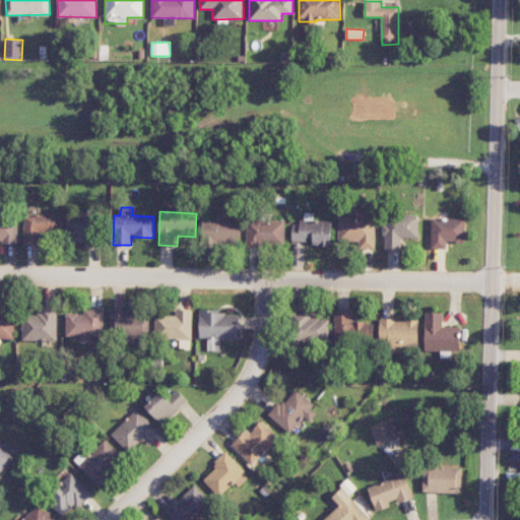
[(24,244),(42,244),(42,235),(62,235),(63,214),(24,214),(24,244)]
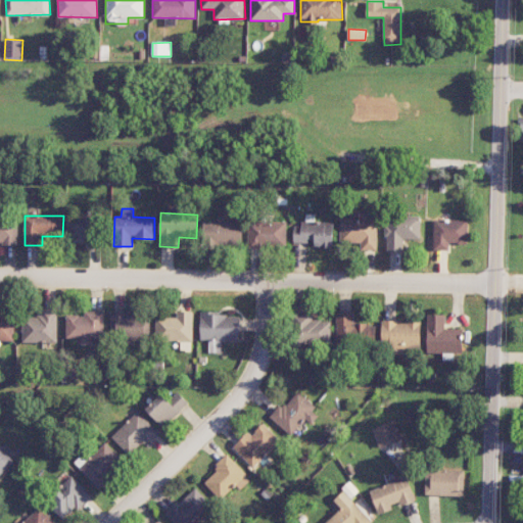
[(95,217),(67,218),(67,243),(96,242),(95,217)]
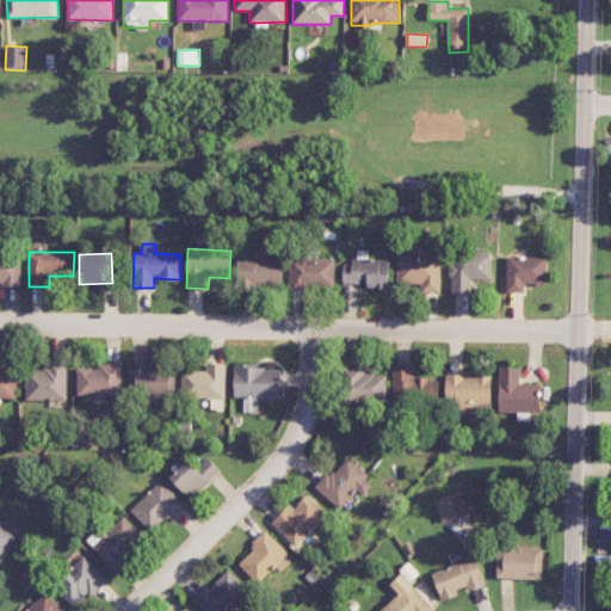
[(491,253),(450,254),(451,292),(471,291),(471,279),(492,279),(491,253)]
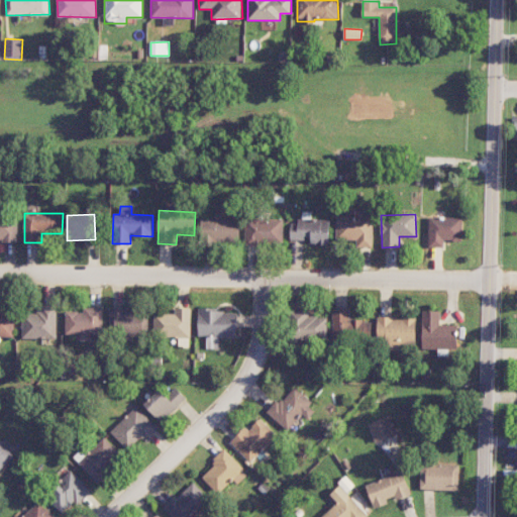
[(373,216),(336,215),(336,239),(356,240),(356,246),(373,247),(373,216)]
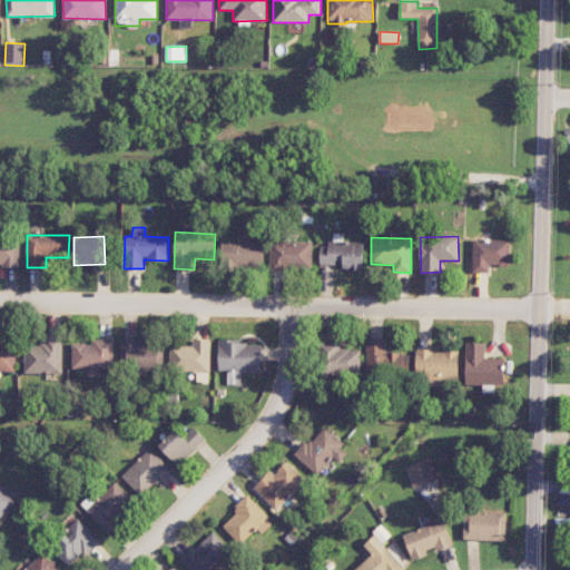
[(0,265),(20,265),(19,239),(0,239),(0,265)]
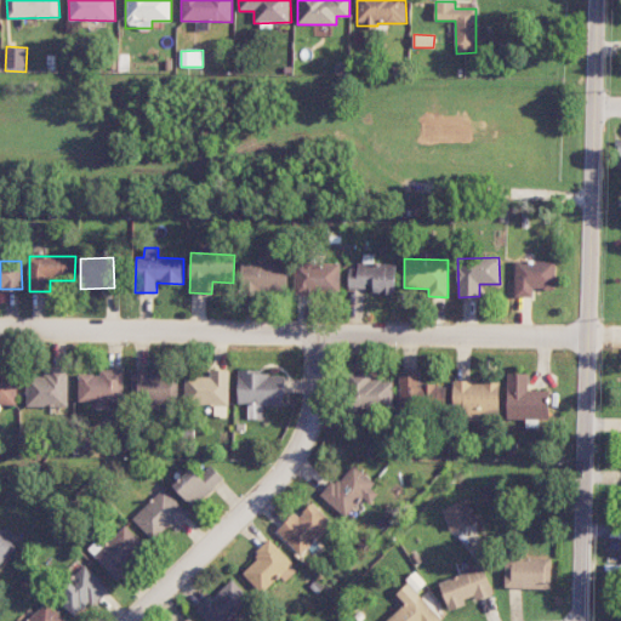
[(514,297),(534,297),(534,290),(556,290),(556,261),(516,261),(514,297)]
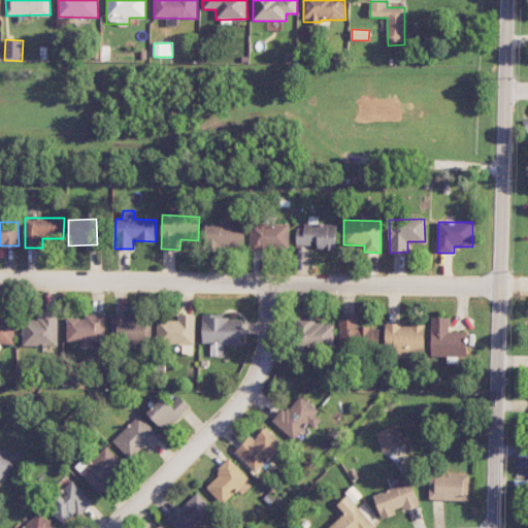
[(244,246),(244,223),(204,224),(205,248),(244,246)]
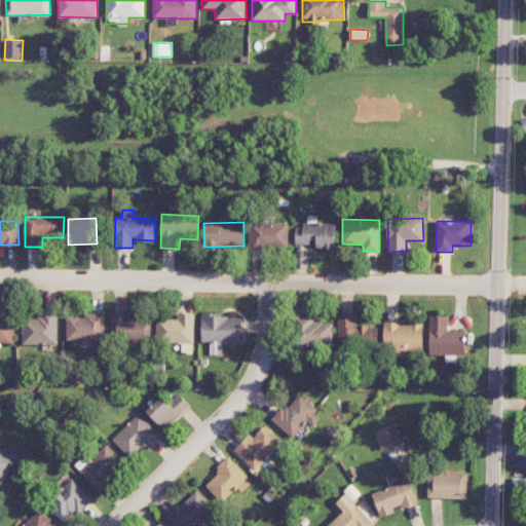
[(289,223),(250,222),(249,248),(288,249),(289,223)]
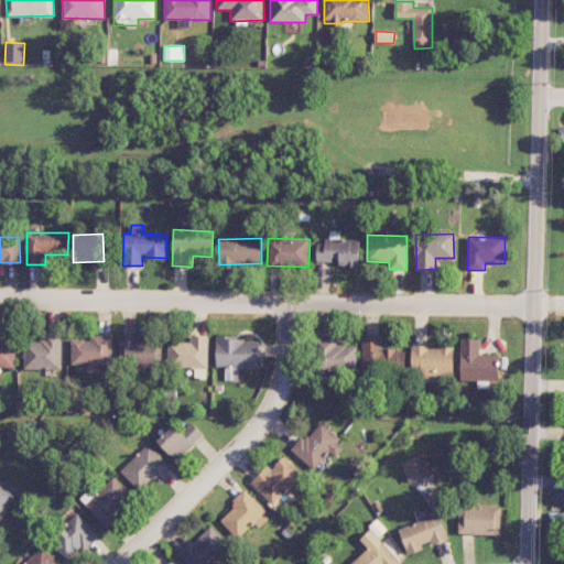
[(359,267),(360,240),(325,239),(325,243),(317,243),(317,261),(339,261),(339,267),(359,267)]
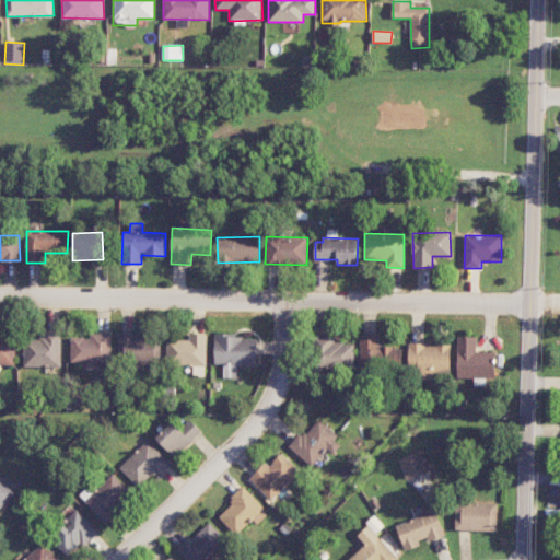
[(24,366),(61,366),(62,331),(43,331),(42,339),(25,339),(24,366)]
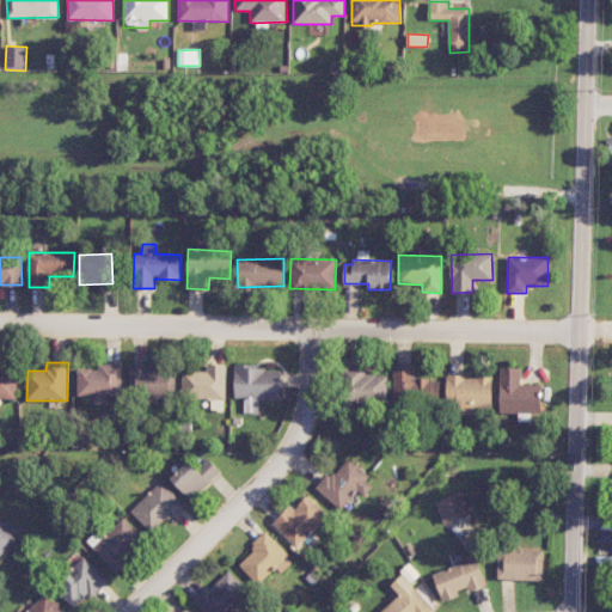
[(78,368),(78,396),(90,396),(90,399),(122,401),(122,365),(99,363),(99,368),(78,368)]
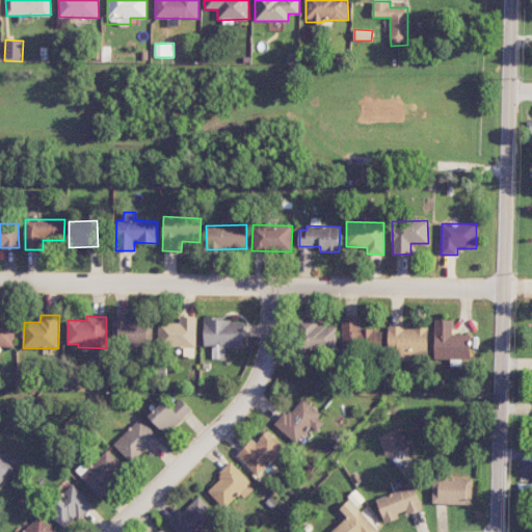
[(196,317),(180,317),(180,322),(159,322),(158,346),(196,347),(196,317)]
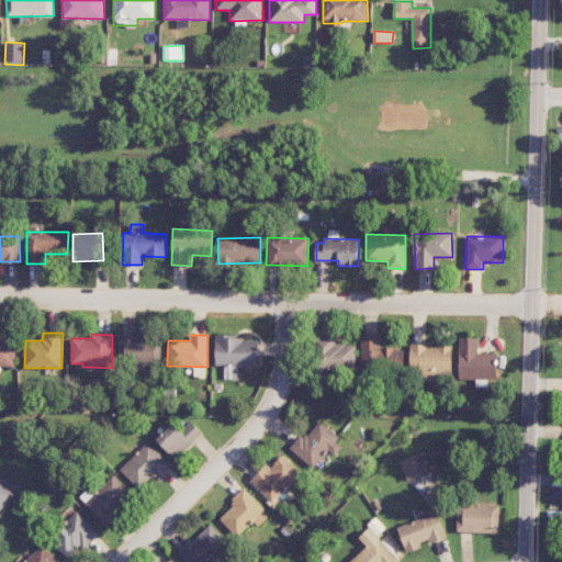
[(380,336),(360,337),(361,371),(404,370),(404,346),(381,347),(380,336)]
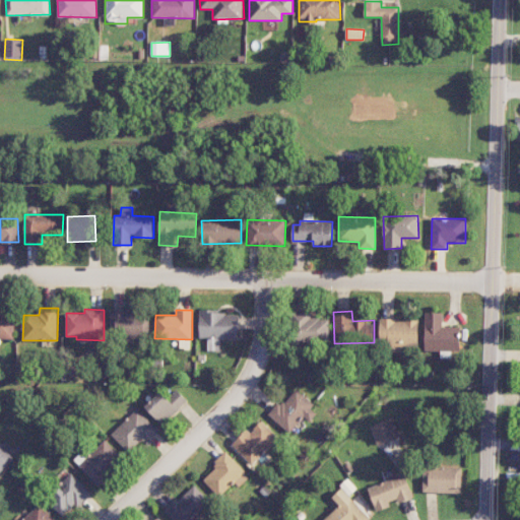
[(111,337),(149,337),(149,312),(111,312),(111,337)]
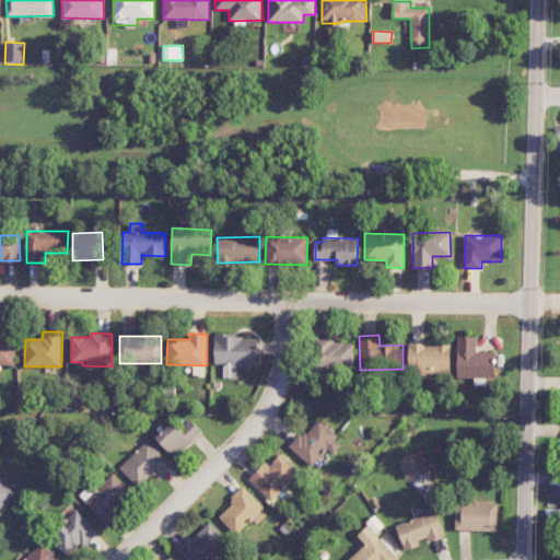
[(214,364),(224,364),(224,377),(237,377),(237,363),(257,364),(257,337),(214,336),(214,364)]
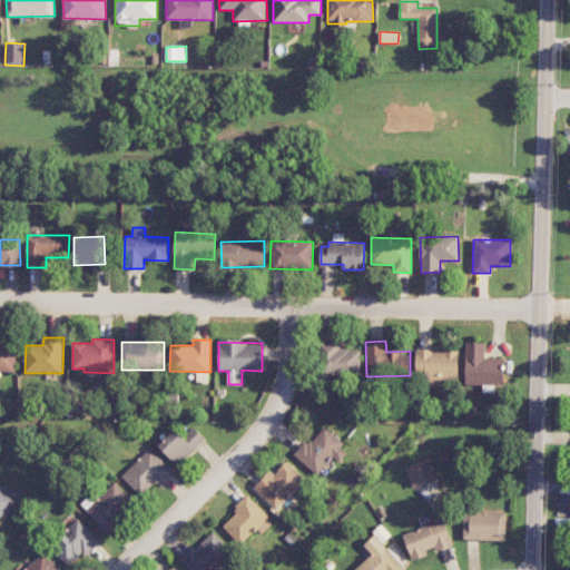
[(504,357),(485,359),(484,342),(465,343),(467,384),(504,383),(504,357)]
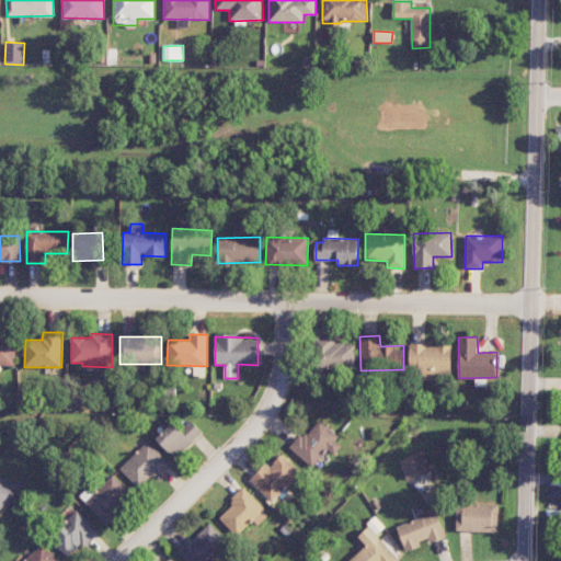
[(0,364),(14,365),(15,340),(0,339),(0,364)]
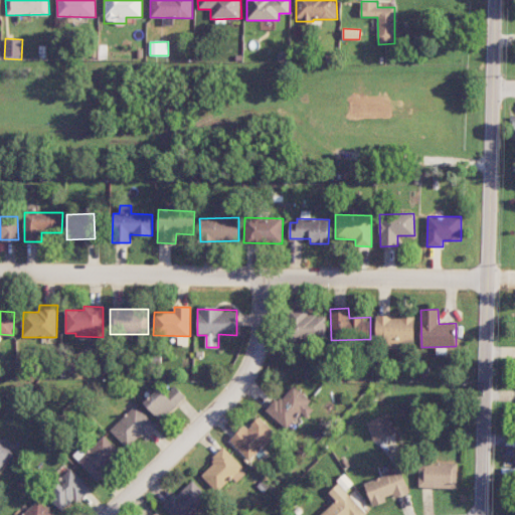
[(326,312),(290,312),(291,338),(326,337),(326,312)]
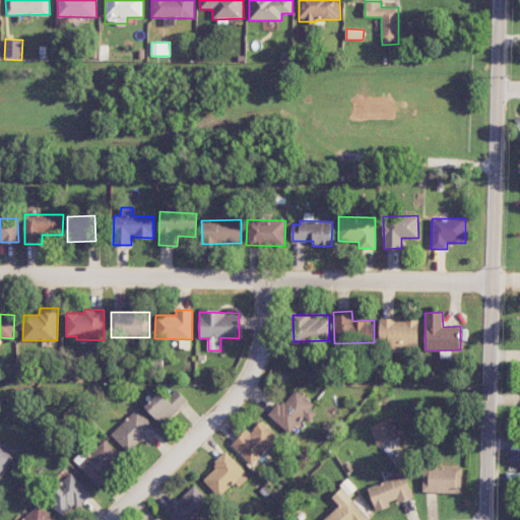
[(418,320),(380,319),(380,349),(418,350),(418,320)]
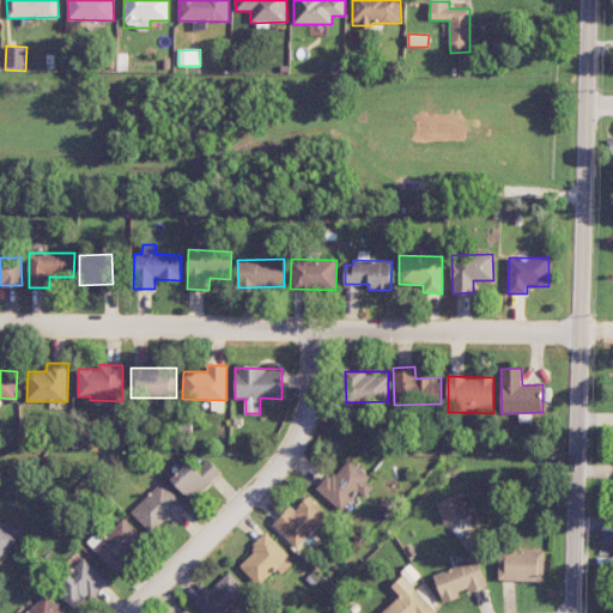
[(192,501),(222,472),(208,459),(198,469),(190,461),(171,480),(192,501)]
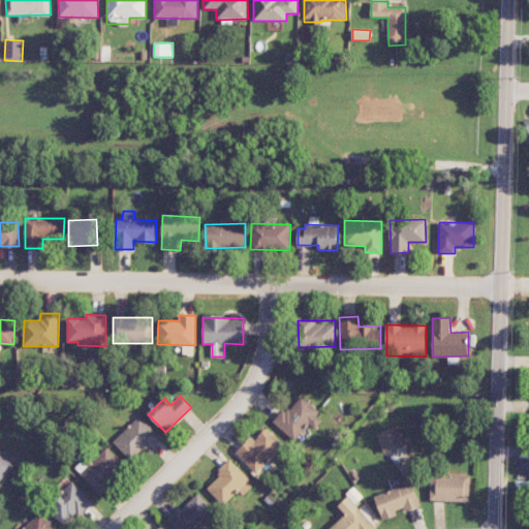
[(288,411),(285,408),(273,422),(294,441),(310,424),(315,429),(325,417),(302,397),(288,411)]
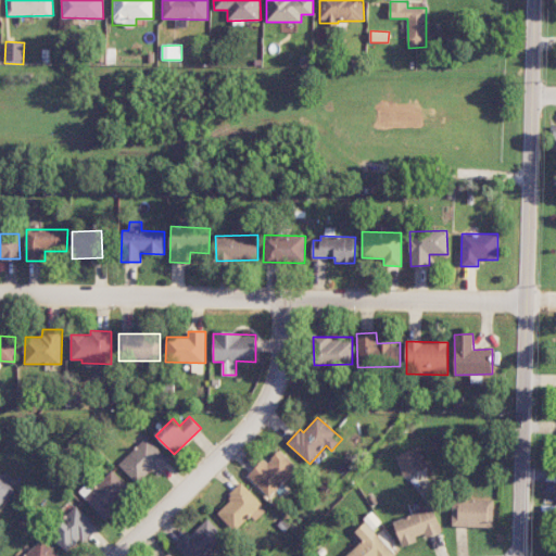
[(118,464),(138,484),(167,458),(148,437),(118,464)]
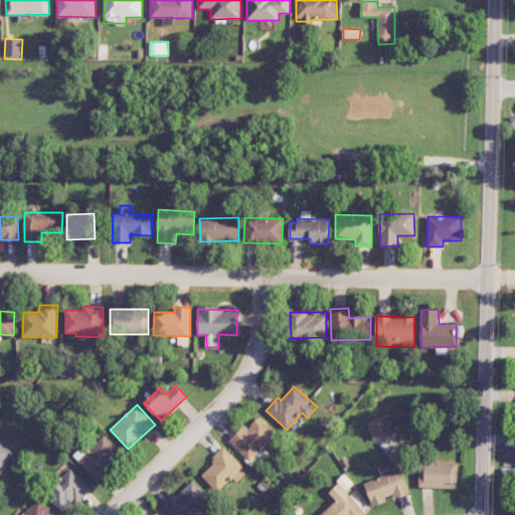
[(374,442),(395,433),(388,413),(366,421),(374,442)]
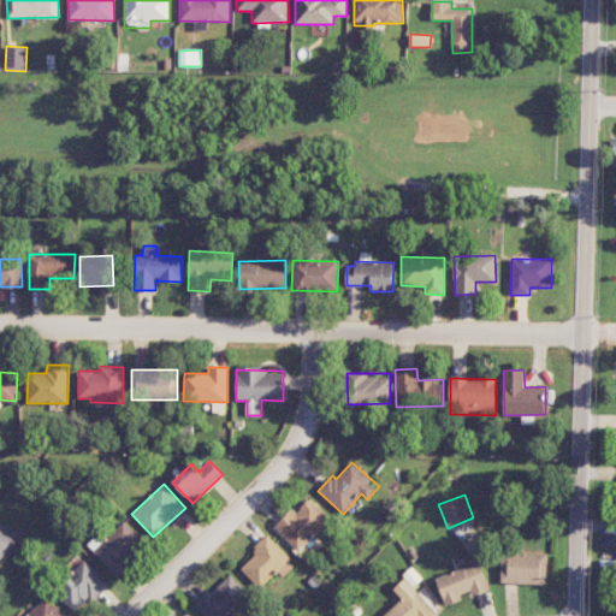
[(296,513),(292,509),(274,527),(300,551),(331,517),(311,498),(296,513)]
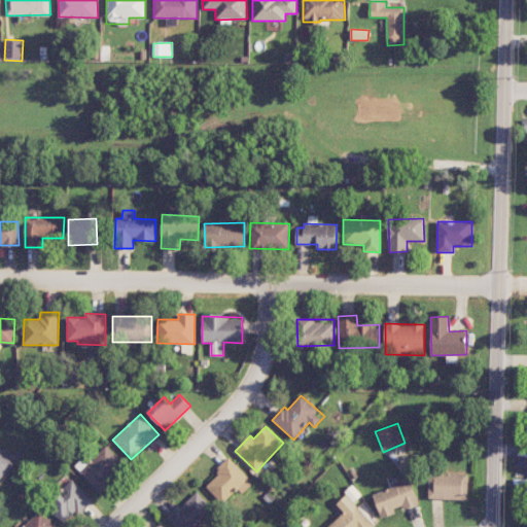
[(125,464),(104,443),(78,469),(99,491),(125,464)]
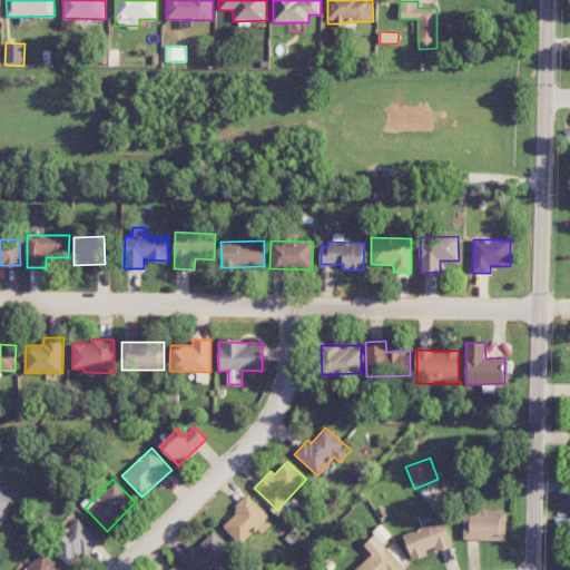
[(0,518),(16,503),(9,495),(12,493),(0,480),(0,518)]
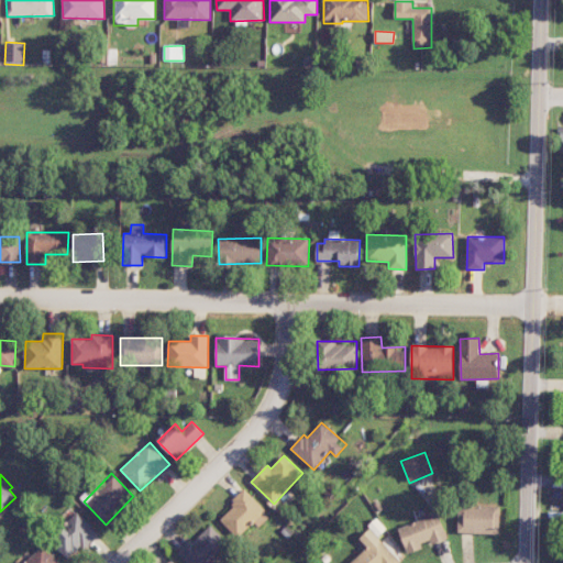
[(238,538),(255,520),(260,525),(269,516),(246,490),(218,517),(238,538)]
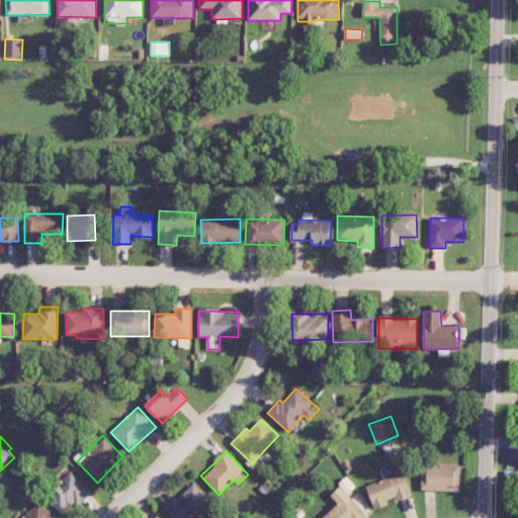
[(422,465),(422,491),(460,491),(460,465),(422,465)]
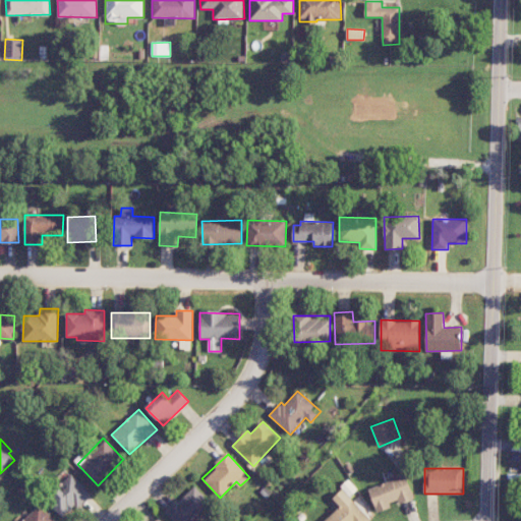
[(47,499),(64,518),(91,494),(72,475),(47,499)]
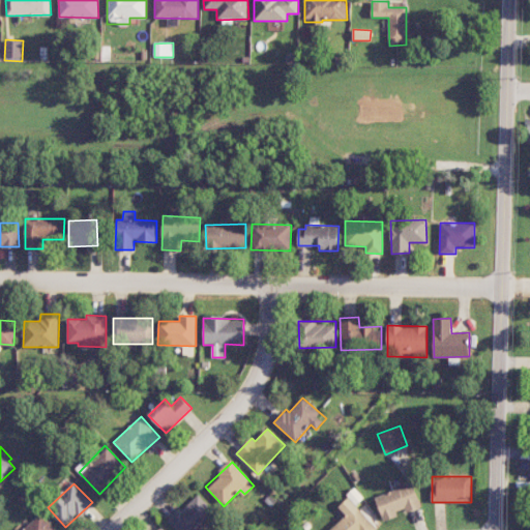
[(421,506),(413,483),(375,497),(383,520),(421,506)]
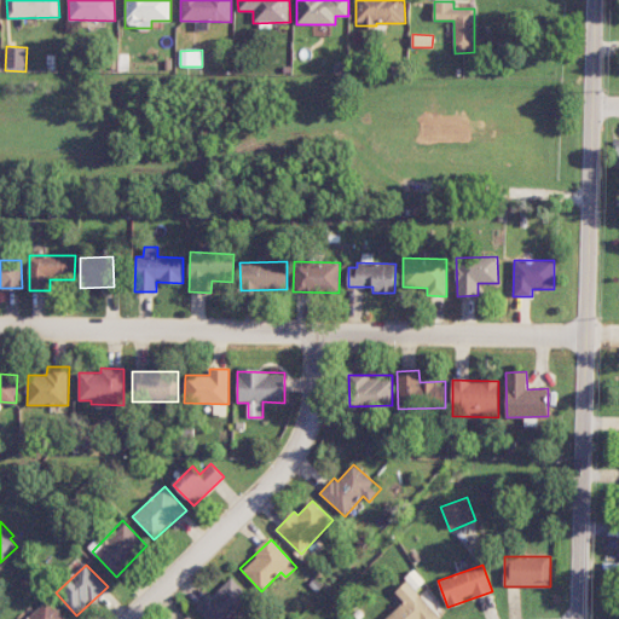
[(197,608),(206,618),(226,618),(250,597),(231,577),(197,608)]
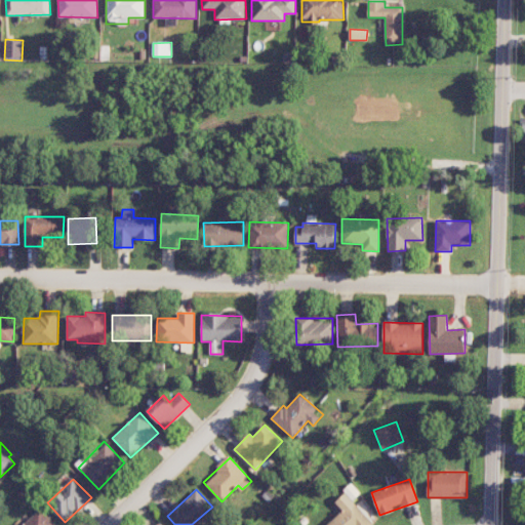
[(372,524),(374,524),(346,492),(335,502),(342,511),(326,524),(372,524)]
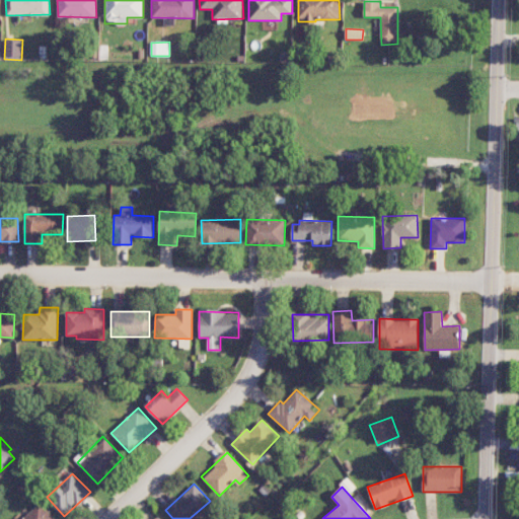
[(21,518),(57,518),(41,502),(21,518)]
